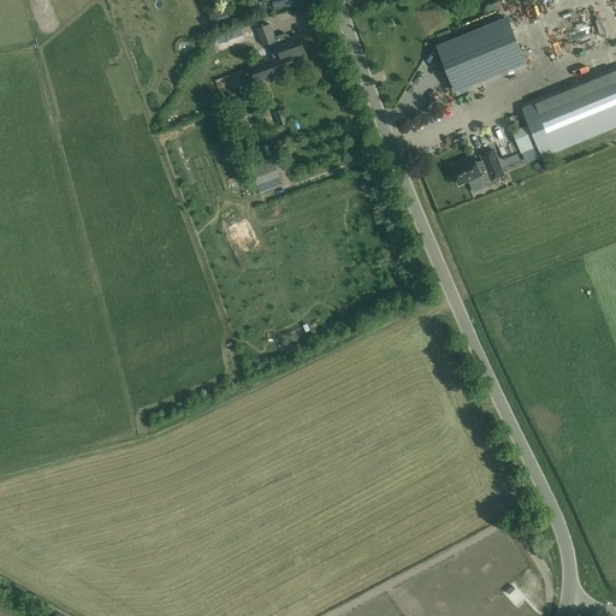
[(271,0),(273,10),(297,6),(296,0),(271,0)]
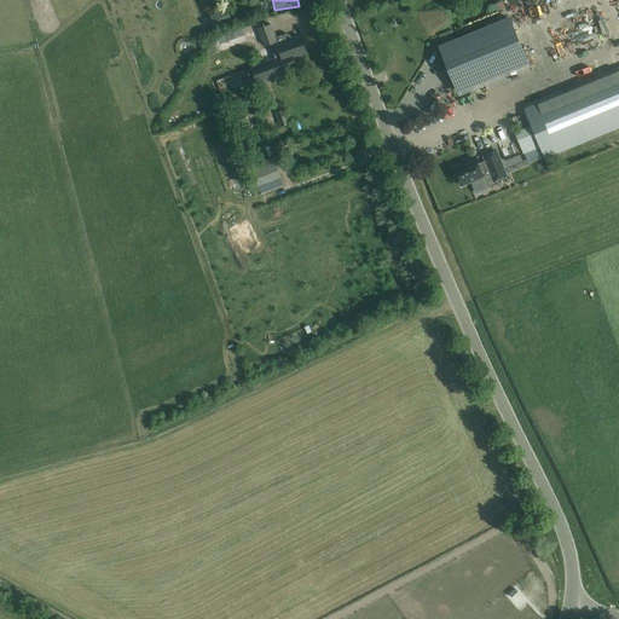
[(231,19),(227,10),(212,16),(215,25),(231,19)]
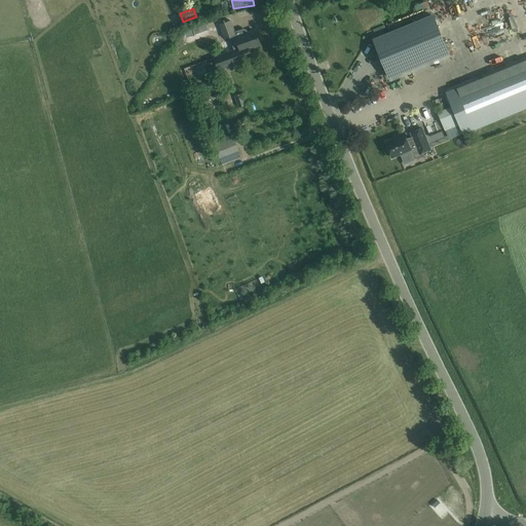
[(448,54),(433,15),(375,39),(373,34),(372,34),(386,70),(387,70),(390,78),(448,54)]
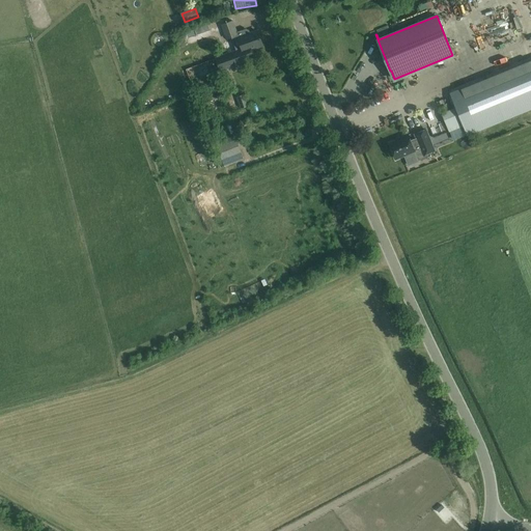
[(233,20),(223,24),(227,38),(238,34),(239,34),(233,20)]
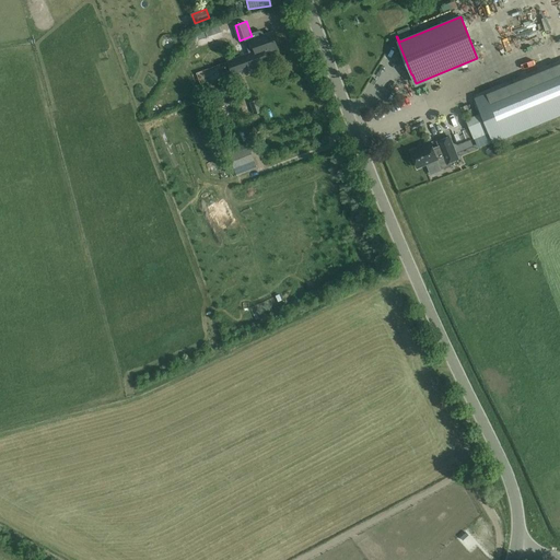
[(544,23),(538,30),(544,33),(549,26),(544,23)]
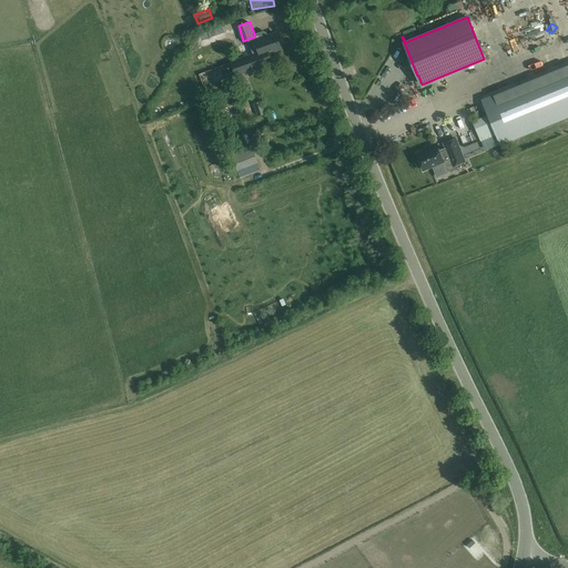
[(254,37),(260,51),(261,56),(270,52),(282,48),(276,33),(267,37),(266,32),(264,31),(254,34),(255,37),(254,37)]
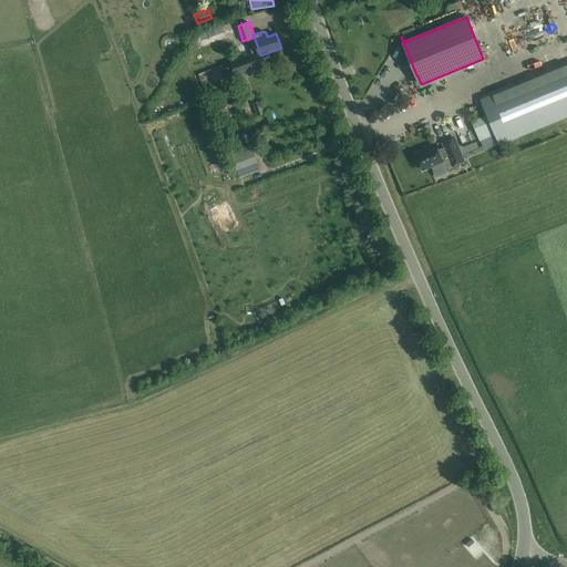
[(260,55),(259,51),(233,61),(237,73),(254,68),(255,69),(259,68),(259,66),(272,61),(269,52),(260,55)]
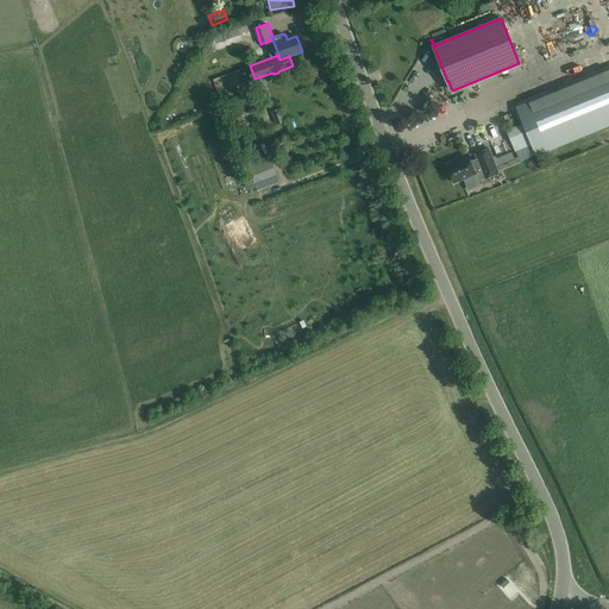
[(608,70),(519,108),(525,123),(533,145),(538,154),(608,124),(608,70)]
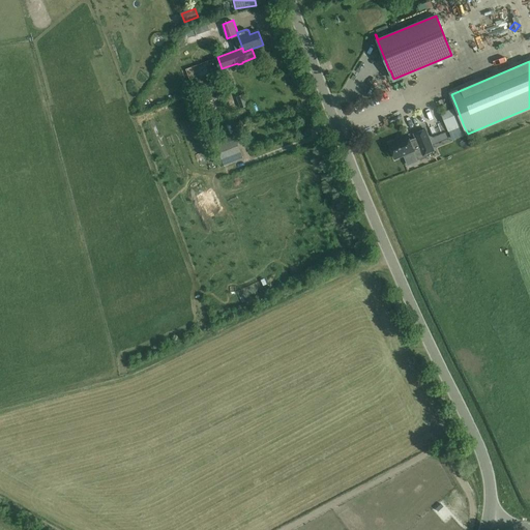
[(378,81),(379,89),(386,88),(385,80),(378,81)]
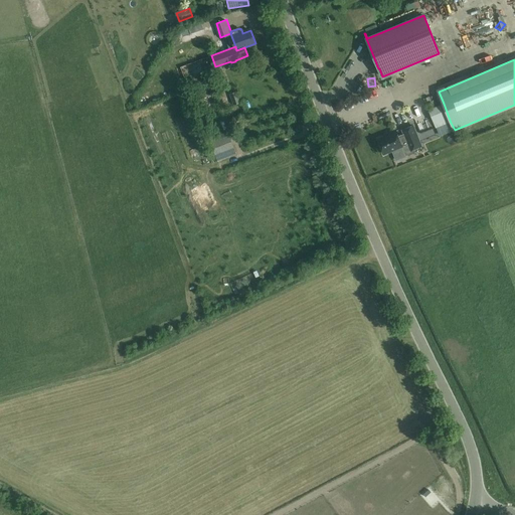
[(240,103),(236,92),(229,95),(233,106),(240,103)]
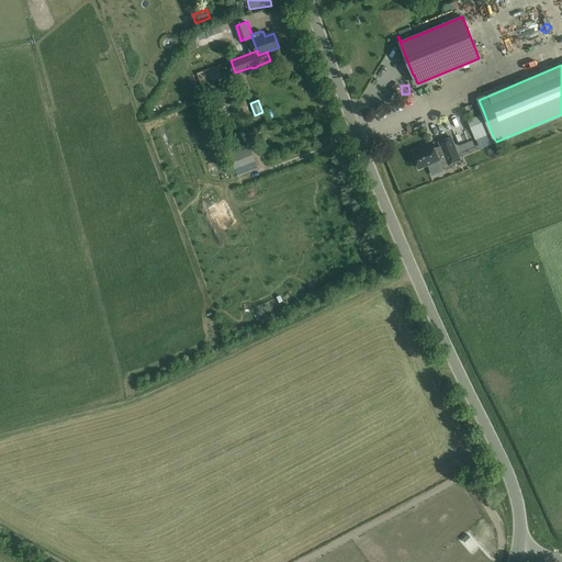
[(484,113),(478,116),(468,120),(469,123),(475,141),(492,134),(484,113)]
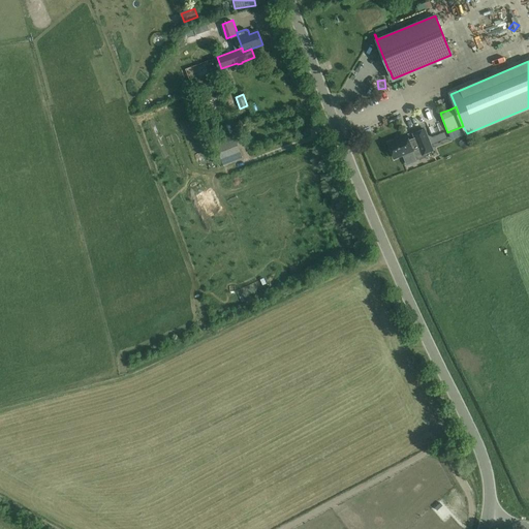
[(237,121),(239,127),(246,124),(244,119),(237,121)]
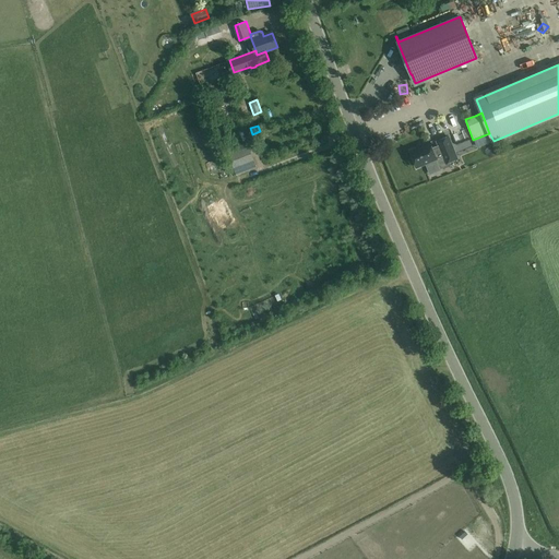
[(230,135),(234,143),(240,141),(237,132),(230,135)]
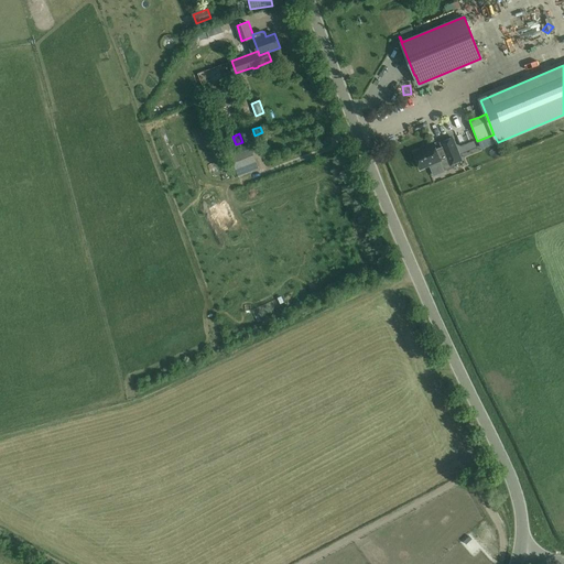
[(433,142),(431,134),(413,142),(415,149),(433,142)]
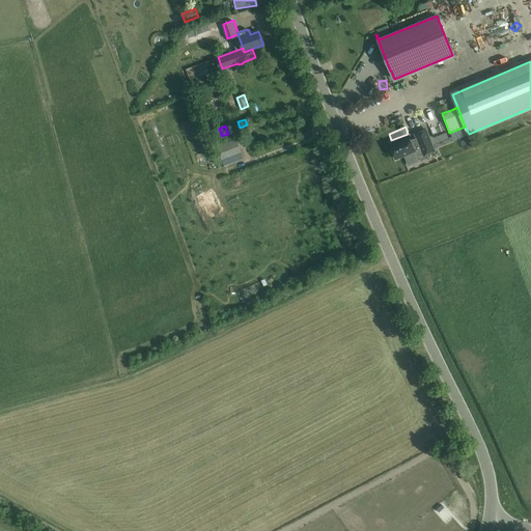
[(409,164),(418,161),(415,151),(420,149),(423,157),(436,150),(426,129),(414,134),(416,138),(411,140),(409,135),(402,138),(403,139),(390,144),(396,159),(404,155),(409,164)]
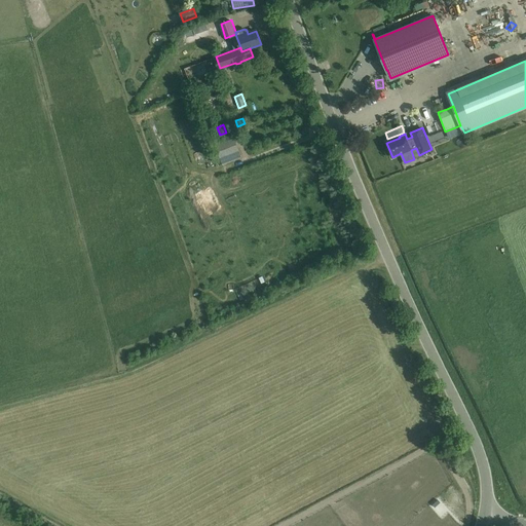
[(215,146),(220,159),(222,163),(239,156),(233,139),(227,141),(222,143),(220,139),(214,142),(215,146)]
